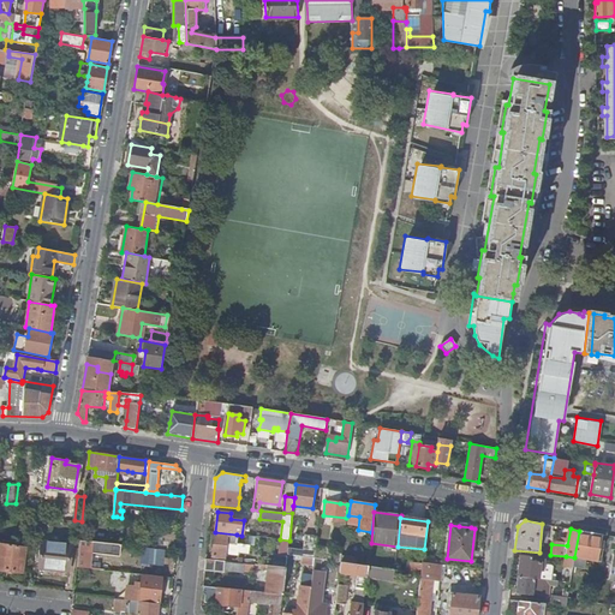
[(601,561),(605,536),(579,531),(574,557),(601,561)]
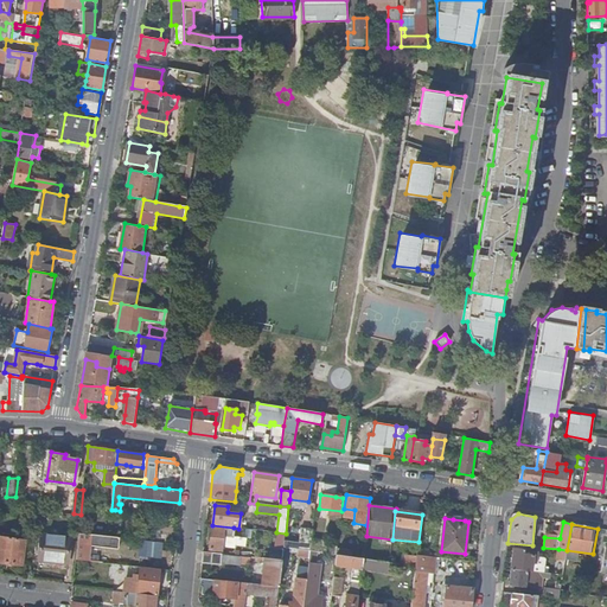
[(174,543),(177,528),(158,525),(155,541),(174,543)]
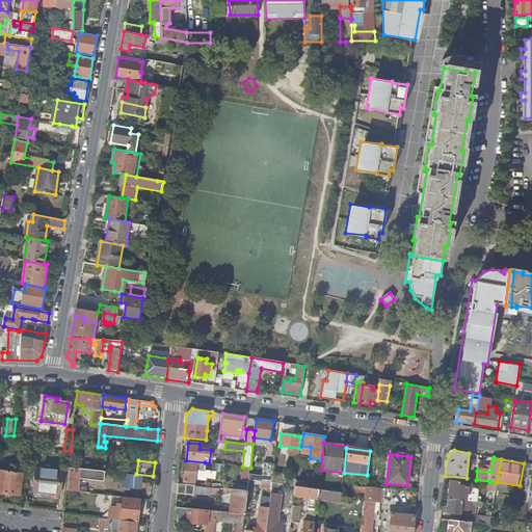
[(205,462),(186,460),(184,481),(195,483),(196,471),(204,471),(205,462)]
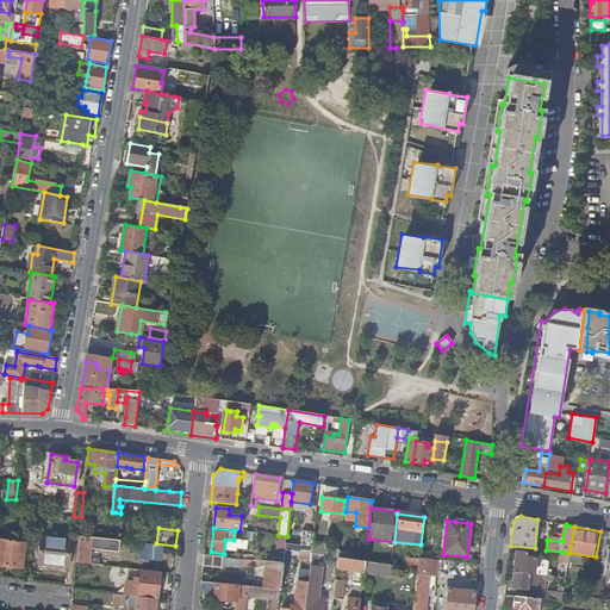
[(312,547),(315,531),(303,530),(302,545),(286,543),(285,551),(299,552),(312,554),(312,547)]
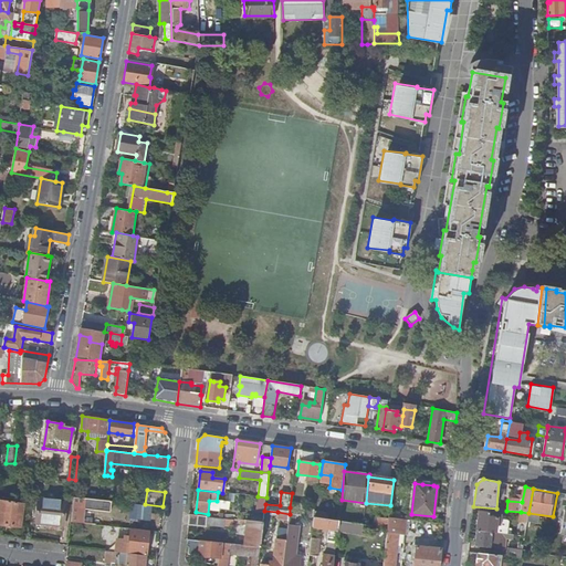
[(266,498),(255,496),(255,500),(258,501),(257,510),(255,521),(263,522),(264,511),(265,504),(266,498)]
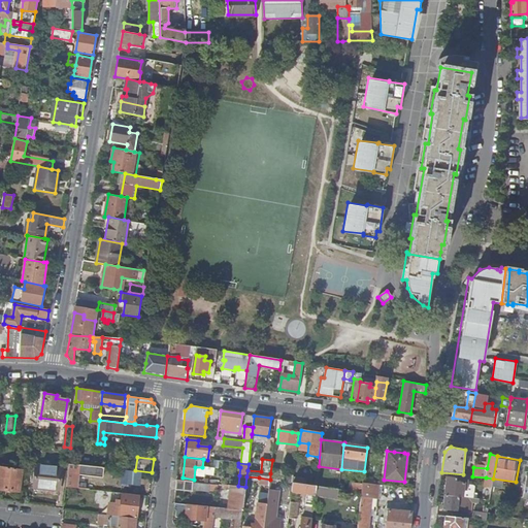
[(79,466),(68,464),(66,486),(77,488),(77,482),(78,474),(79,466)]
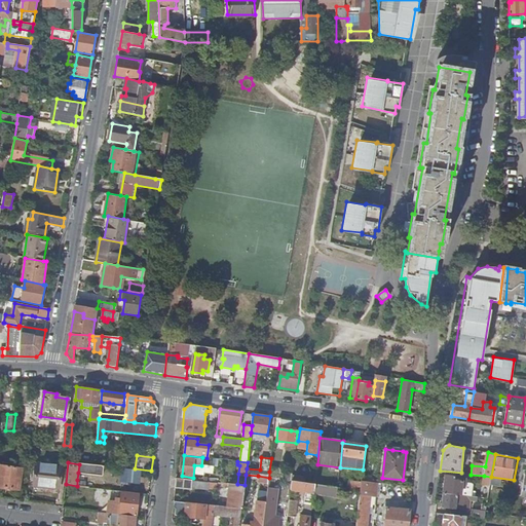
[(0,486),(19,490),(22,468),(0,464),(0,486)]
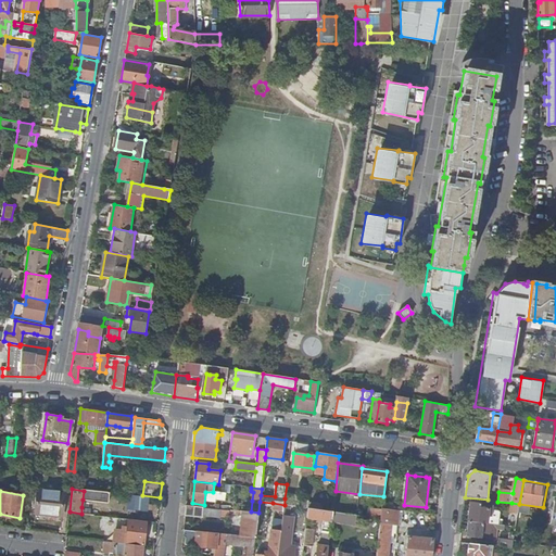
[(62,517),(64,494),(38,491),(36,514),(62,517)]
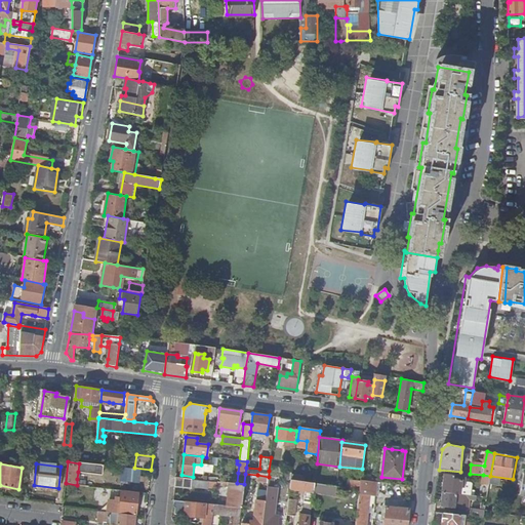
[(103,475),(104,466),(79,463),(78,472),(103,475)]
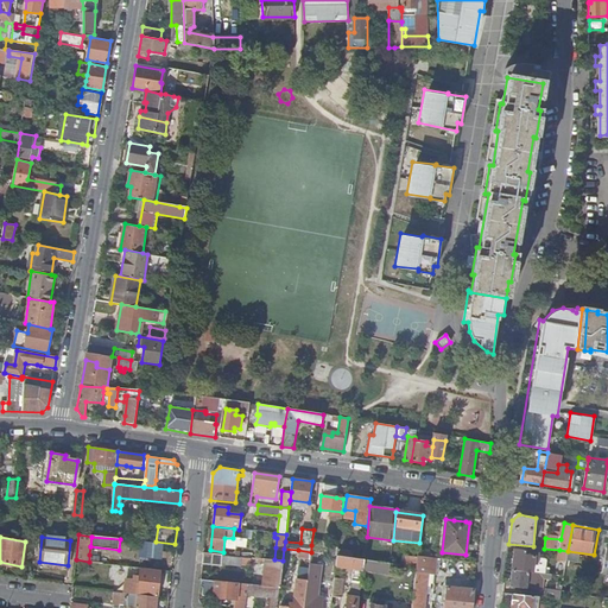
[(159,558),(160,553),(160,549),(162,544),(143,543),(141,556),(147,557),(159,558)]
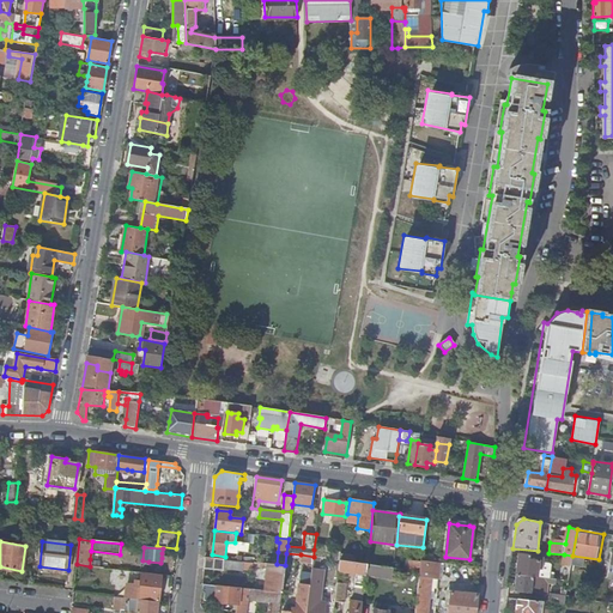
[(519,554),(516,575),(533,576),(536,577),(539,562),(529,560),(529,557),(529,556),(519,554)]
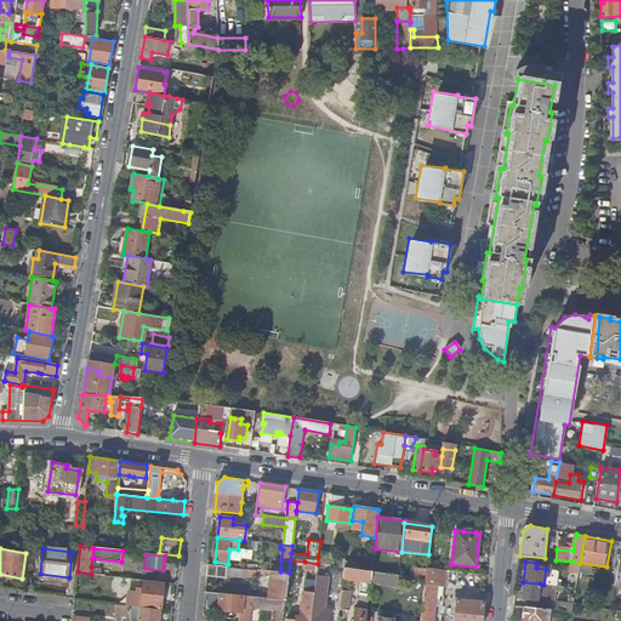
[(576,588),(580,563),(571,562),(567,587),(576,588)]
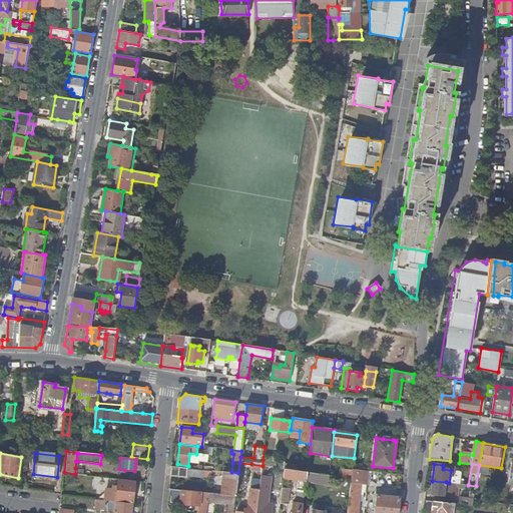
[(214,471),(172,466),(171,476),(186,477),(187,475),(211,477),(211,474),(214,474),(214,471)]
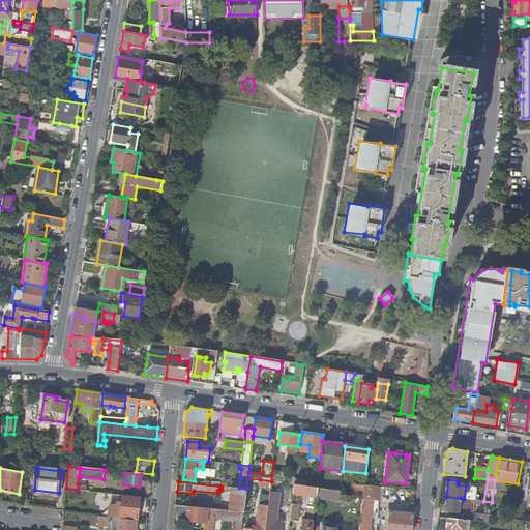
[(341,482),(341,491),(351,493),(363,494),(364,486),(341,482)]
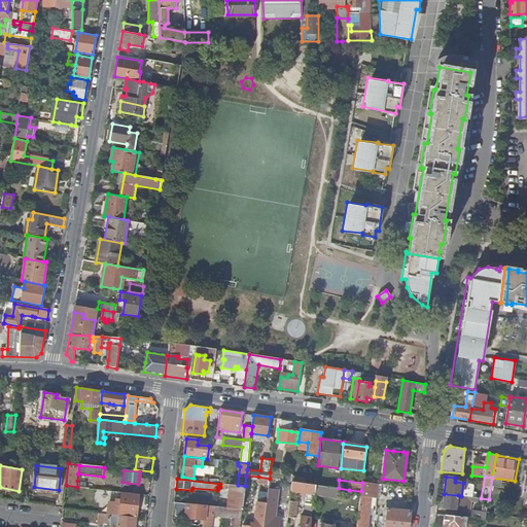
[(303,483),(292,482),(291,491),(299,492),(299,495),(306,496),(306,493),(314,494),(315,485),(303,483)]
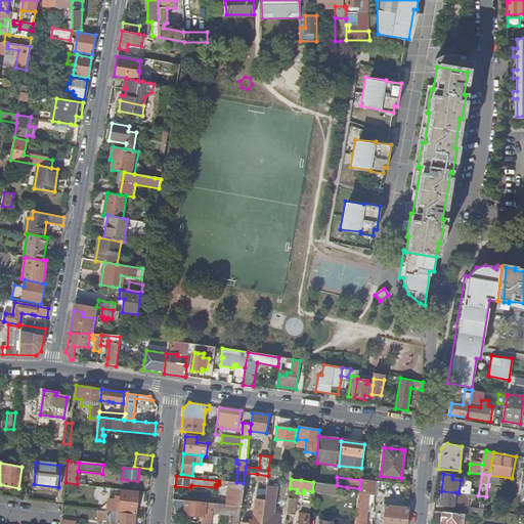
[(354,523),(364,523),(368,494),(375,495),(376,481),(360,480),(359,488),(358,494),(354,523)]
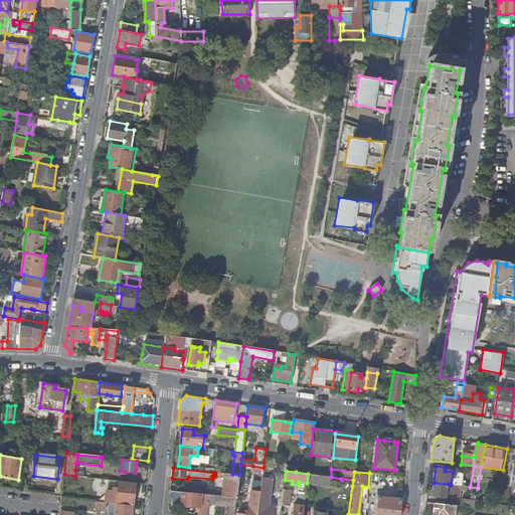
[(232,474),(225,474),(222,496),(236,497),(239,475),(232,474)]
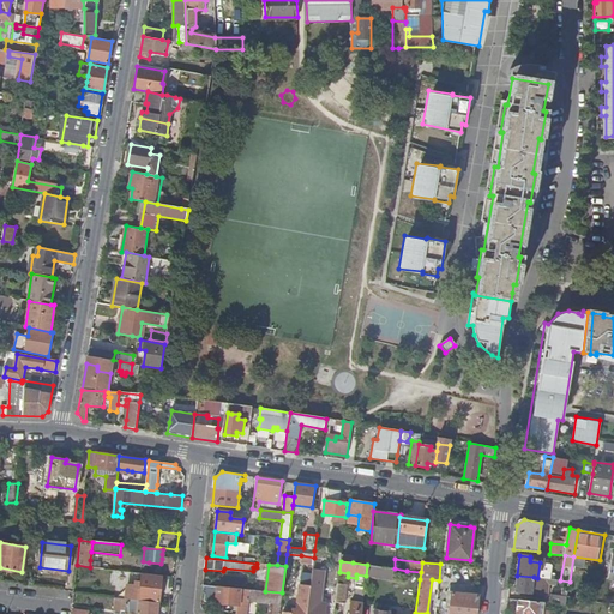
[(367,565),(366,576),(375,577),(392,579),(393,569),(367,565)]
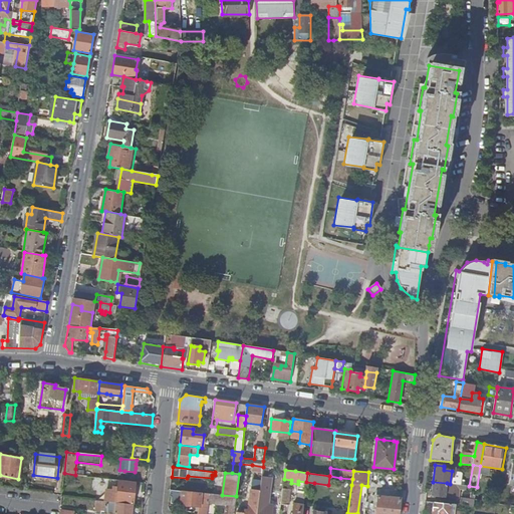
[(271,483),(272,475),(263,474),(262,482),(271,483)]
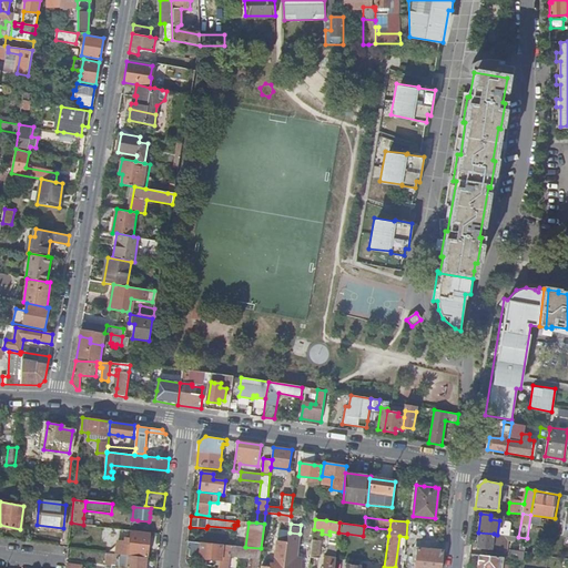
[(150,531),(125,529),(124,534),(131,535),(130,538),(128,537),(127,543),(118,541),(117,554),(129,555),(148,557),(150,531)]
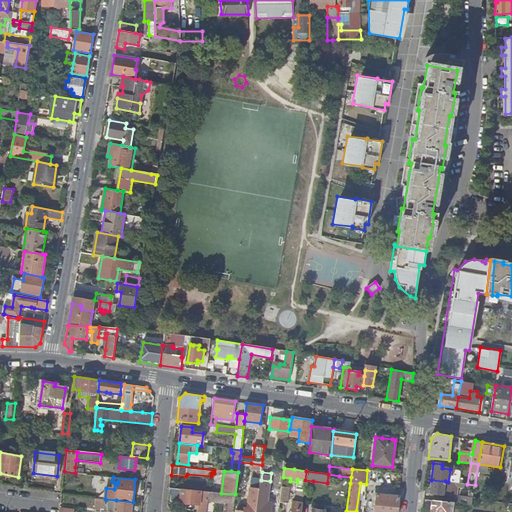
[(445,481),(431,480),(429,494),(443,495),(445,481)]
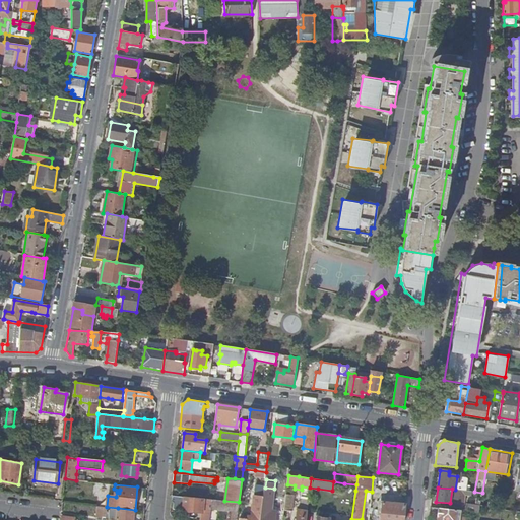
[(478,513),(480,506),(482,493),(474,492),(469,491),(467,491),(460,490),(459,497),(467,498),(466,506),(471,506),(471,512),(478,513)]
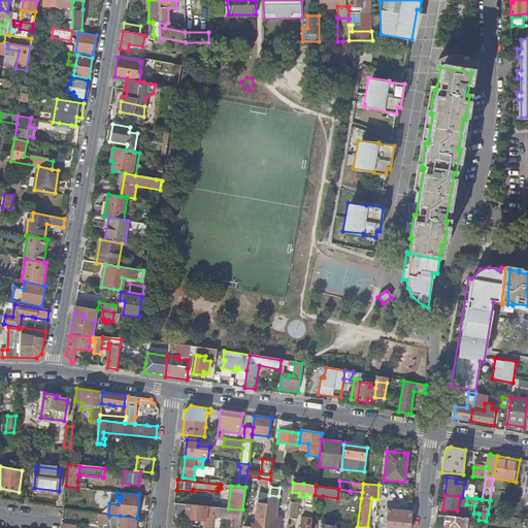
[(243,526),(242,527),(263,527),(267,499),(259,498),(255,525),(253,524),(252,527),(243,526)]
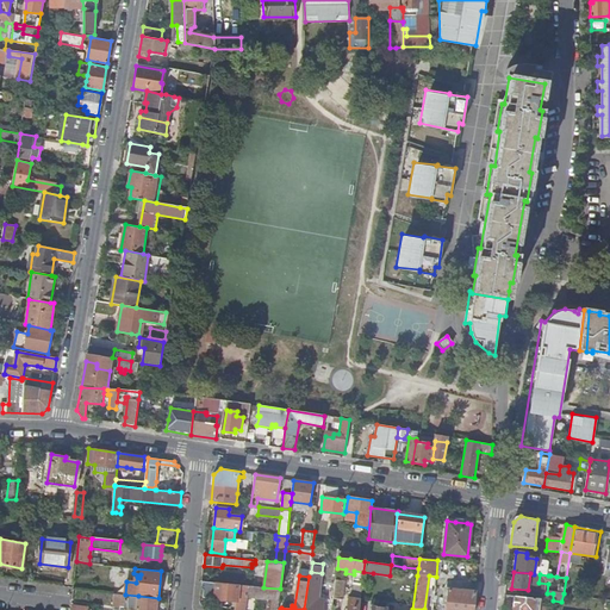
[(309,577),(304,609),(321,609),(322,603),(317,603),(319,577),(309,576),(309,577)]
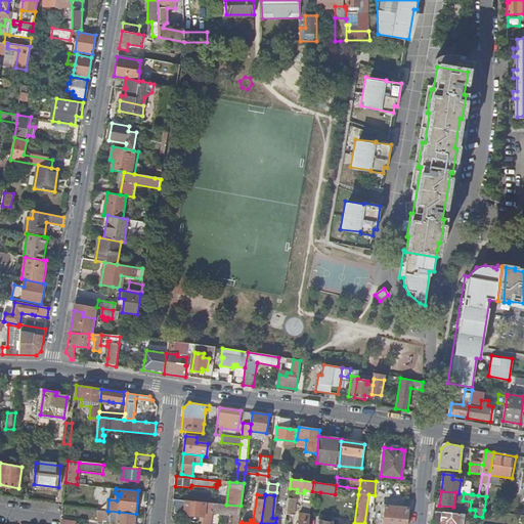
[(289,498),(287,514),(294,515),(296,498),(289,498)]
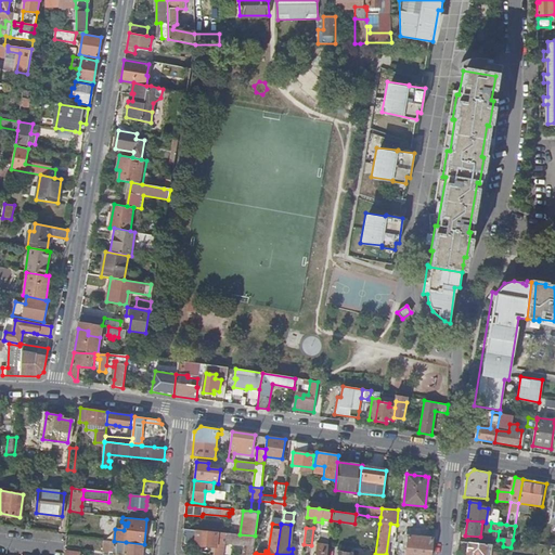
[(488,544),(503,546),(503,540),(498,540),(499,531),(490,530),(488,544)]
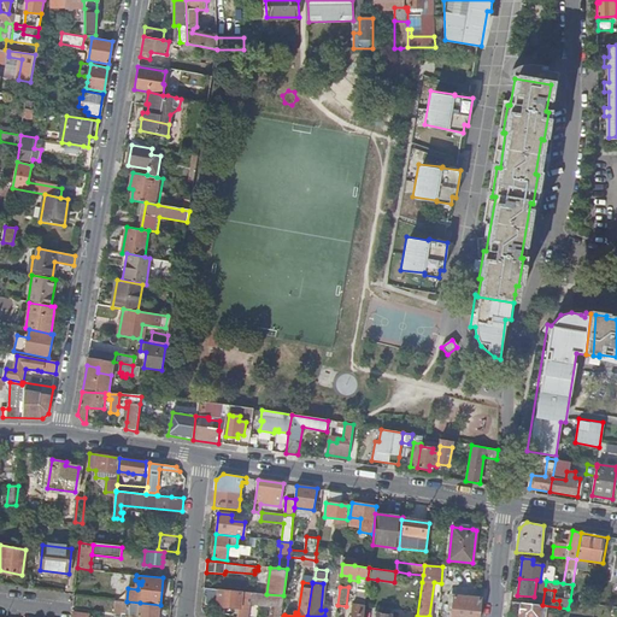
[(240,609),(239,616),(247,616),(250,604),(251,593),(241,592),(241,595),(231,594),(218,593),(217,606),(224,606),(223,613),(234,613),(234,607),(240,609)]
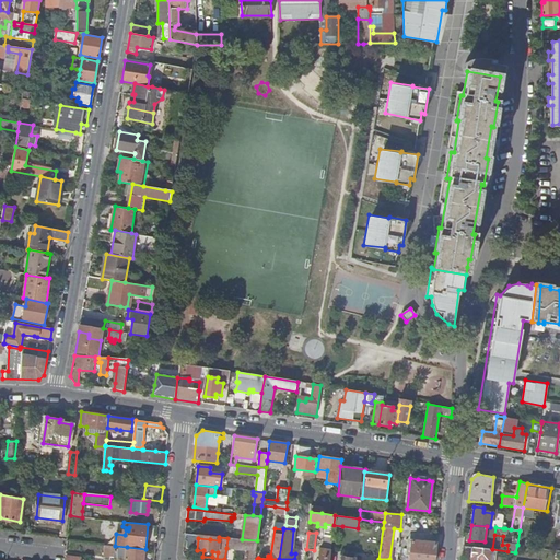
[(318,549),(317,559),(329,559),(333,538),(325,537),(324,550),(318,549)]
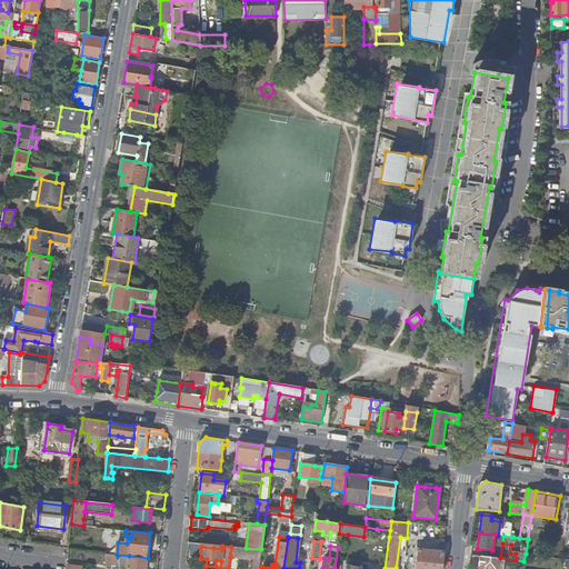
[(259,568),(261,549),(246,548),(231,547),(230,557),(255,559),(255,561),(252,568),(250,568),(246,568),(245,568),(259,568)]
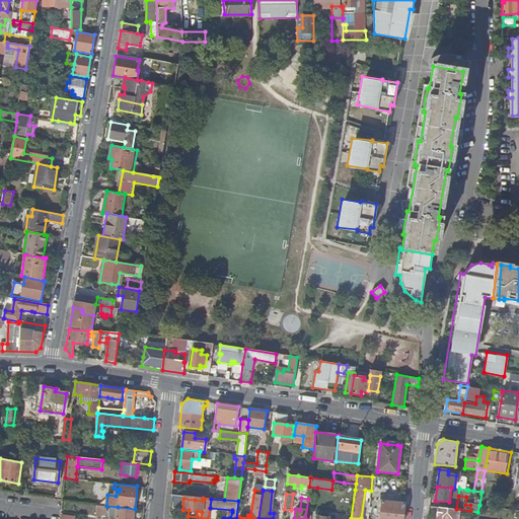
[(378,518),(402,518),(404,504),(381,501),(380,509),(377,509),(376,514),(379,514),(378,518)]
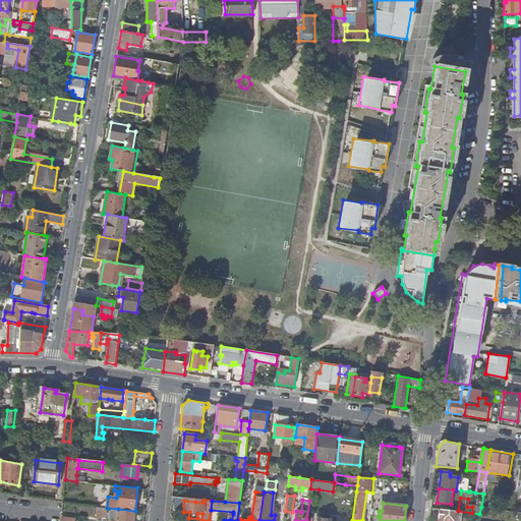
[(133,520),(135,511),(118,509),(107,508),(106,508),(105,517),(103,517),(102,520),(118,520),(119,520),(120,520),(133,520)]
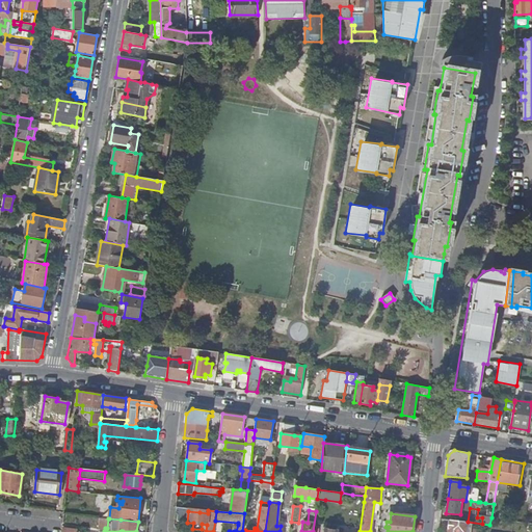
[(466,531),(468,522),(449,520),(447,531),(466,531)]
